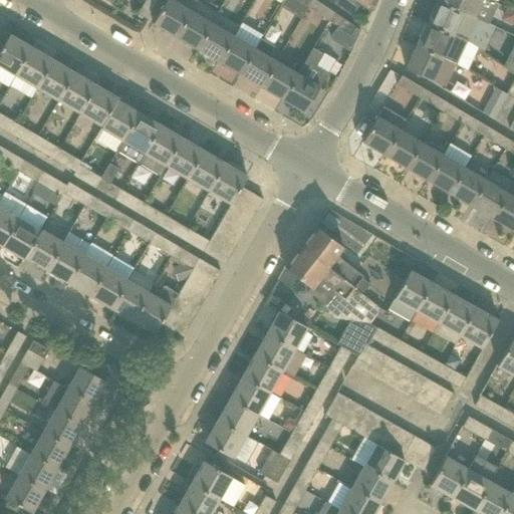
[(138,14),(146,19),(157,0),(143,0),(145,1),(138,14)]
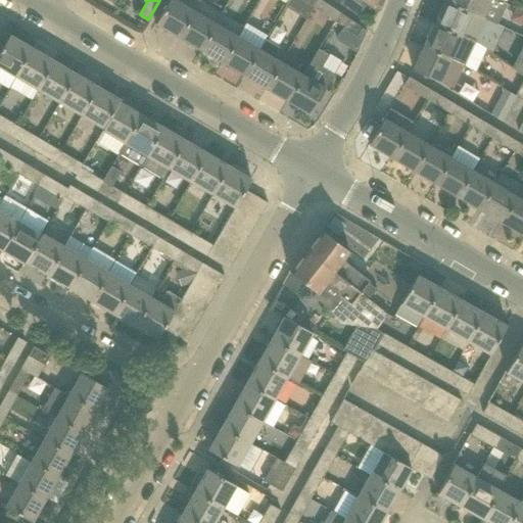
[(169,0),(155,24),(178,37),(199,0),(199,1),(199,0),(169,0)]
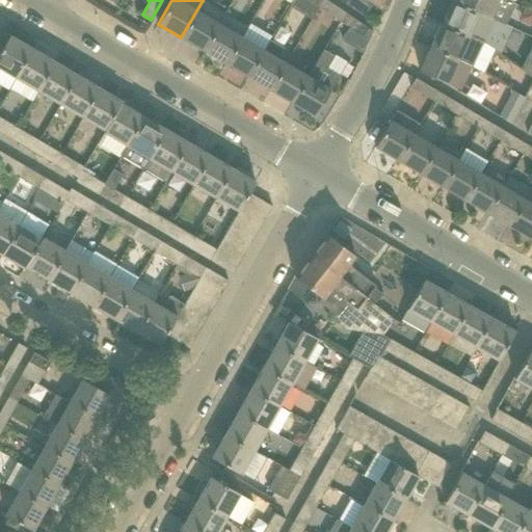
[(181,37),(203,51),(224,14),(203,1),(203,0),(181,37)]
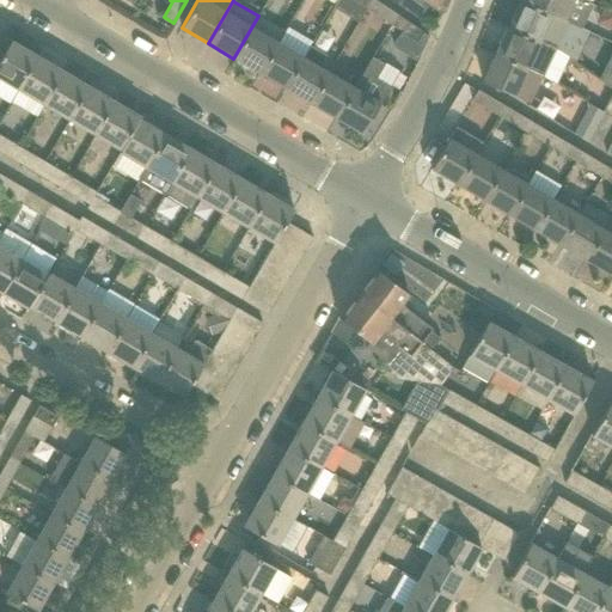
[(398,0),(396,4),(420,19),(427,8),(423,5),(415,0),(398,0)]
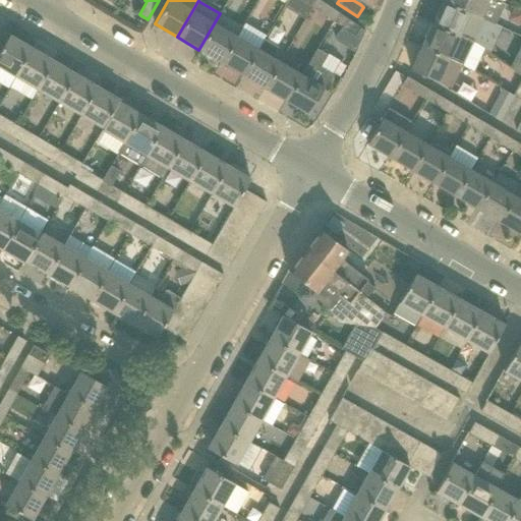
[(353,0),(360,4),(362,0),(368,4),(378,10),(380,0),(353,0)]
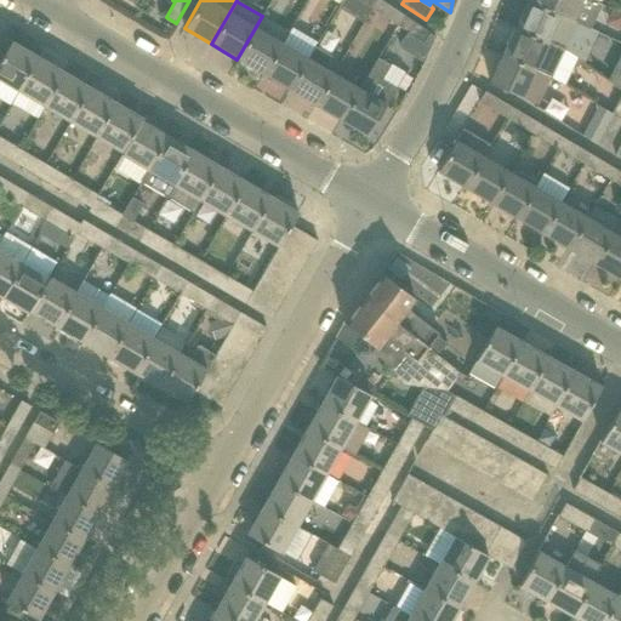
[(510,22),(519,0),(502,0),(495,15),(510,22)]
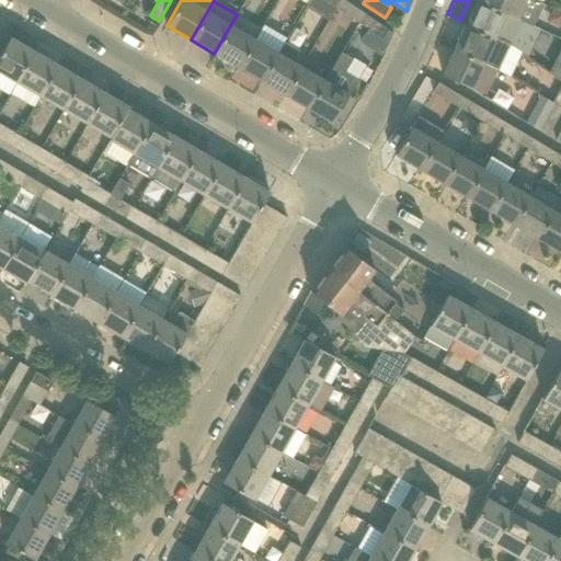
[(508,48),(521,20),(477,0),(464,27),(508,48)]
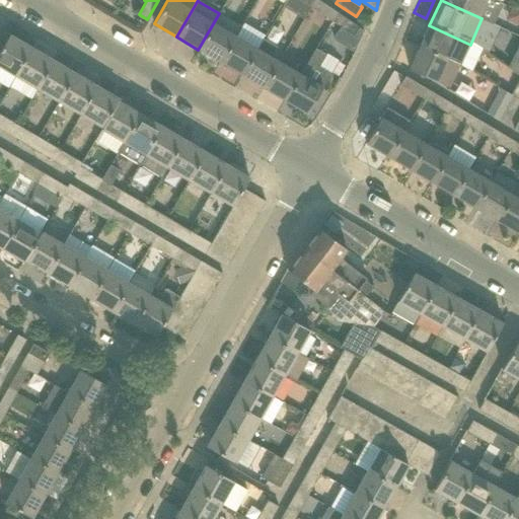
[(441,0),(482,18),(487,20),(494,23),(503,2),(502,2),(496,0),(441,0)]
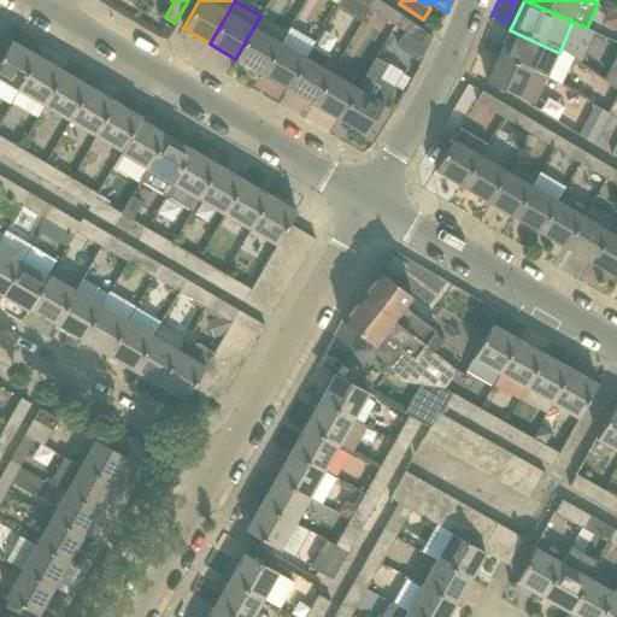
[(386,5),(378,15),(395,25),(401,16),(386,5)]
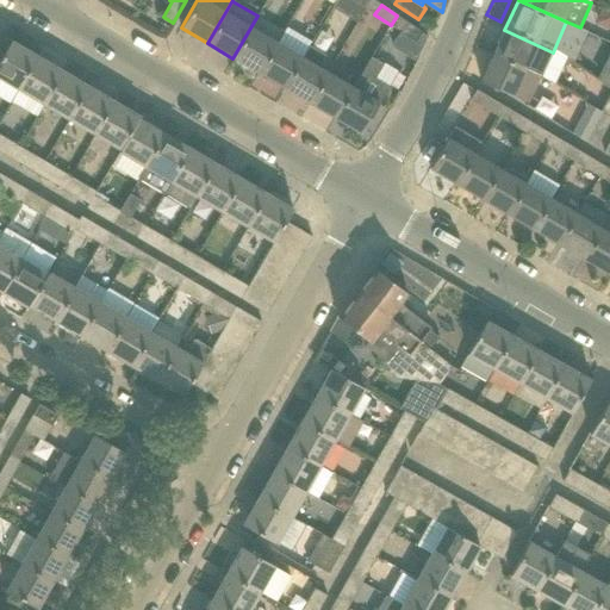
[(284,30),(257,16),(232,58),(259,73),(284,30)]
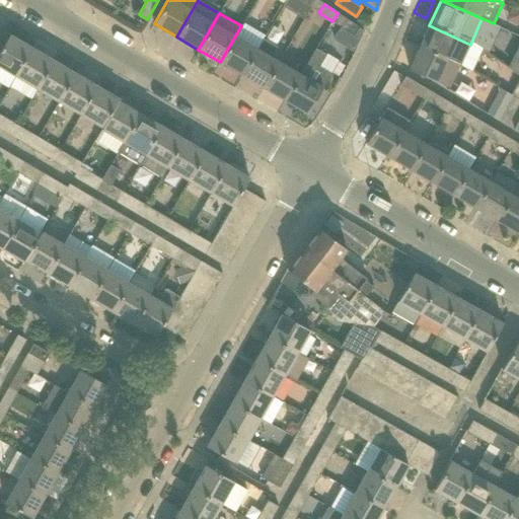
[(338,13),(332,21),(341,27),(354,35),(359,27),(338,13)]
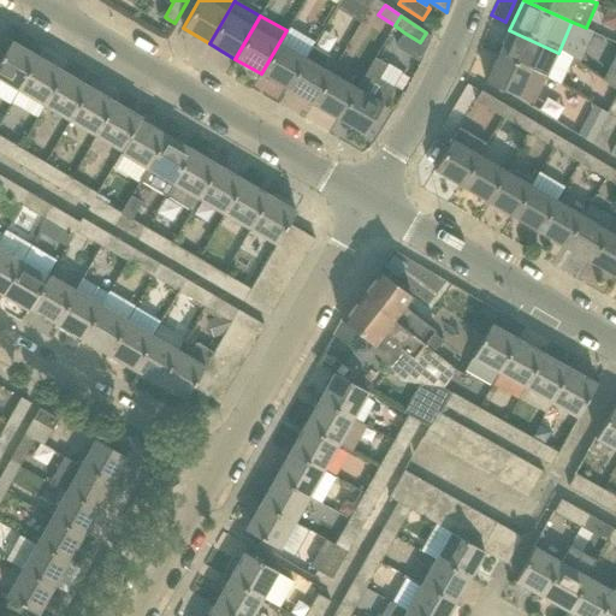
[(288,31),(286,30),(261,73),(286,89),(313,45),(288,30),(288,31)]
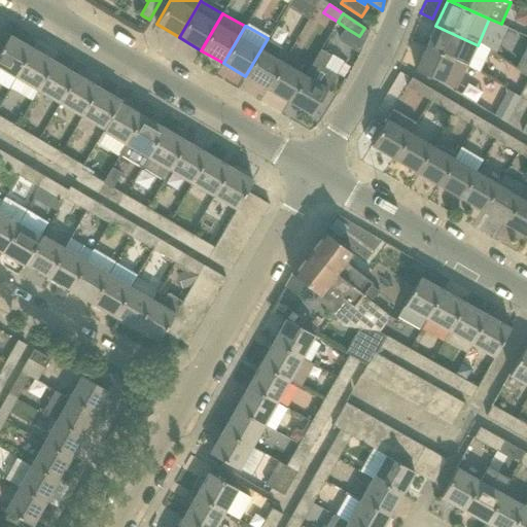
[(478,45),(435,26),(426,48),(452,61),(453,59),(468,66),(478,45)]
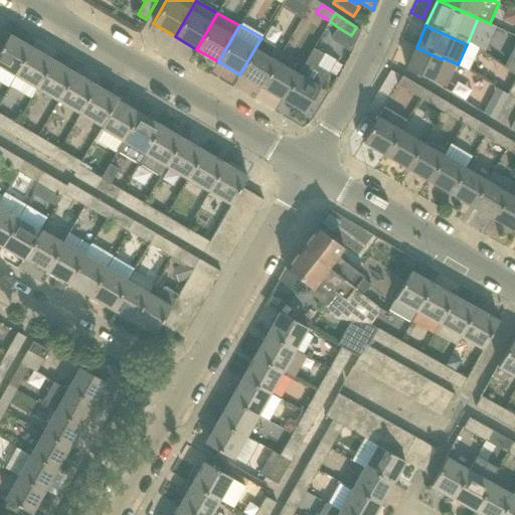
[(356,27),(351,35),(338,27),(330,38),(350,51),(357,39),(361,31),(361,30),(356,27)]
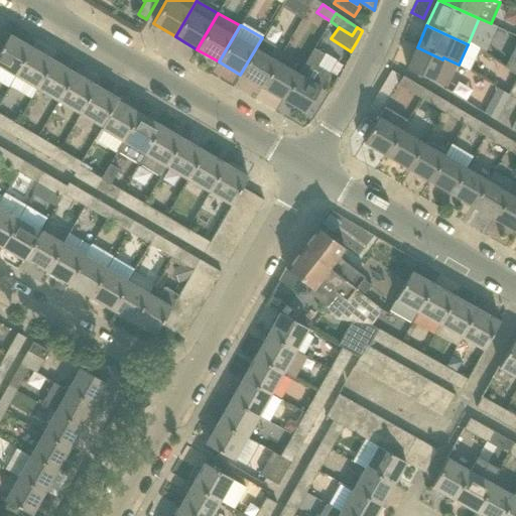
[(31,47),(10,34),(0,50),(0,66),(15,76),(31,47)]
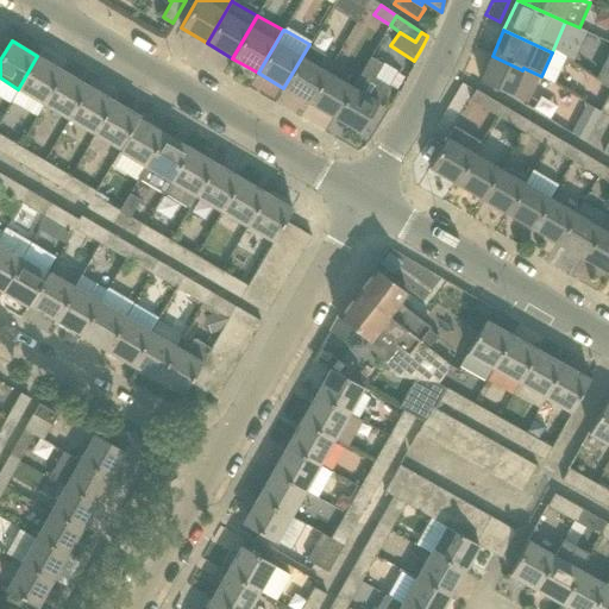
[(327,73),(318,67),(325,55),(309,45),(309,44),(283,88),(309,102),(327,73)]
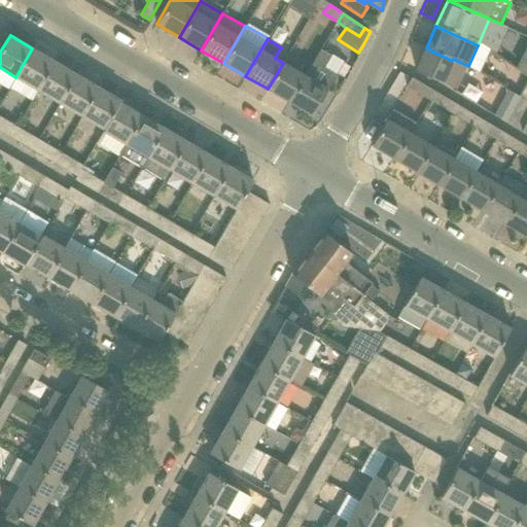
[(55,61),(33,48),(32,48),(15,77),(37,90),(55,61)]
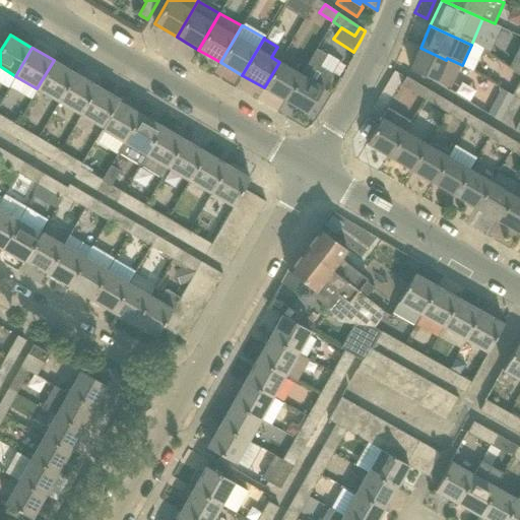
[(446,60),(420,48),(410,69),(451,88),(462,65),(447,58),(446,60)]
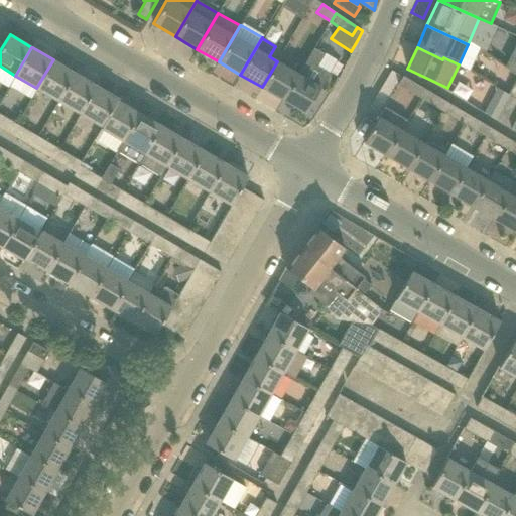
[(314,48),(298,75),(284,100),(305,113),(336,60),(314,48)]
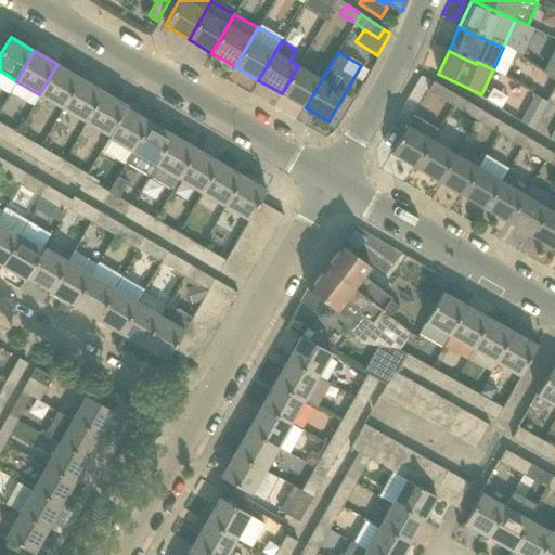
[(80,78),(59,65),(57,64),(39,94),(63,108),(80,78)]
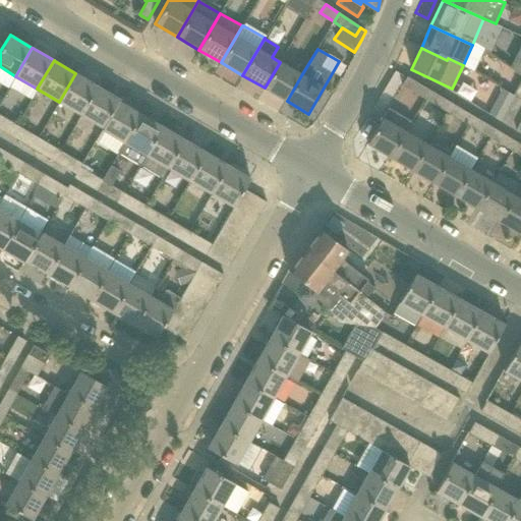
[(287,101),(301,75),(280,62),(265,88),(287,101)]
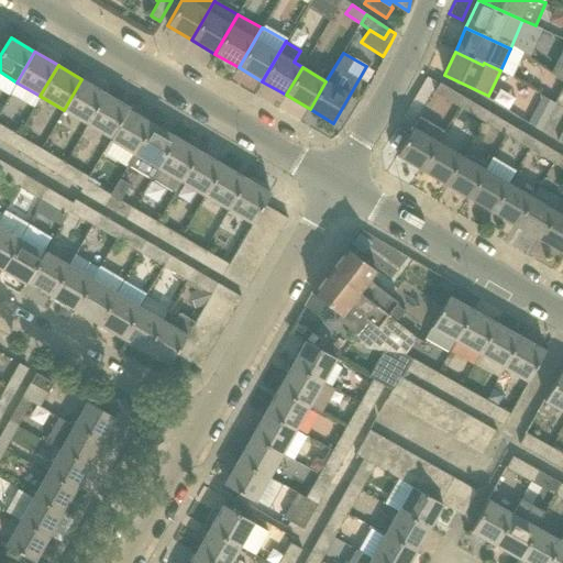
[(105,92),(83,79),(81,79),(64,110),(87,123),(105,92)]
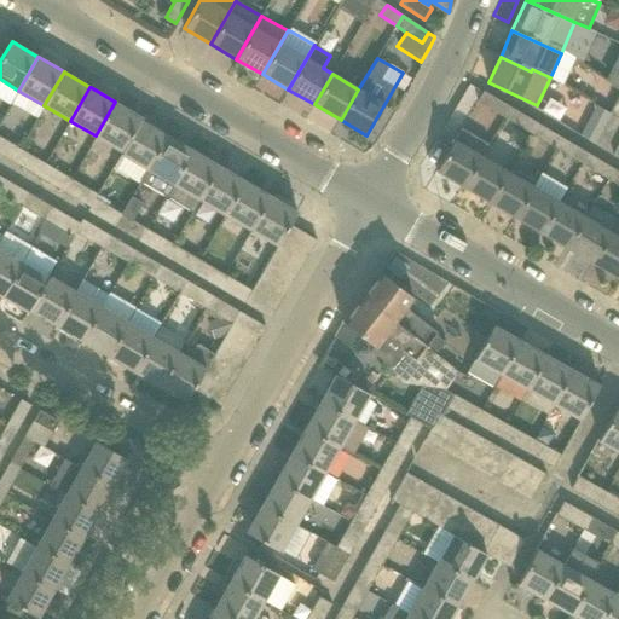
[(503,116),(509,108),(482,92),(478,100),(503,116)]
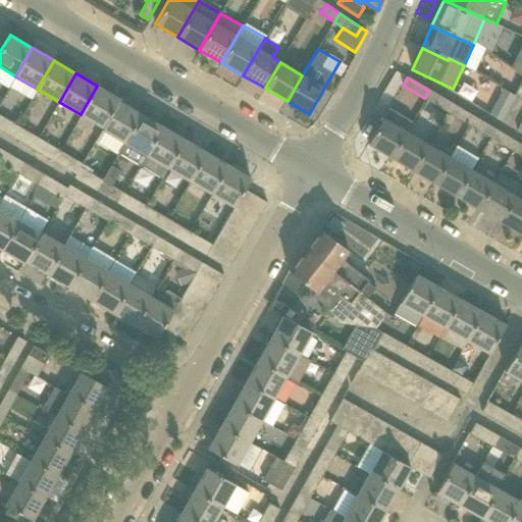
[(120,100),(98,87),(97,86),(81,114),(103,127),(119,101),(120,100)]
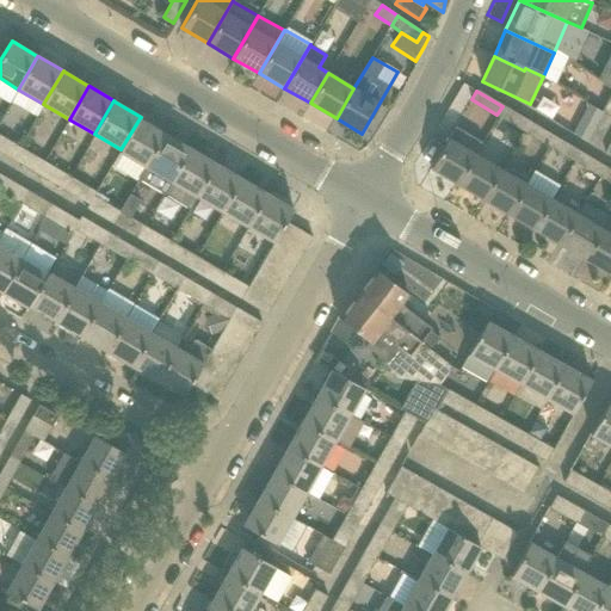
[(610,110),(605,107),(603,112),(590,104),(574,133),(587,141),(598,147),(610,122),(610,110)]
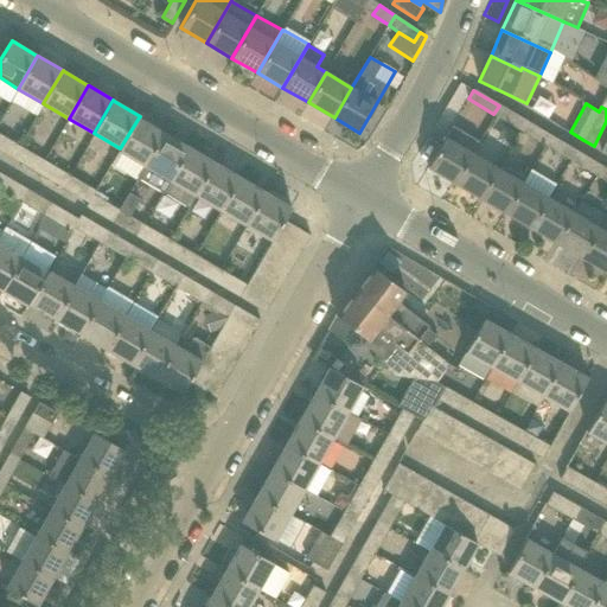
[(519,128),(524,120),(499,106),(493,114),(519,128)]
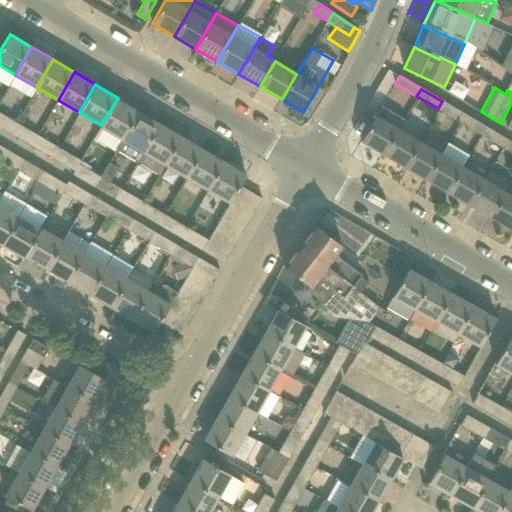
[(139,112),(138,112),(117,99),(101,125),(100,127),(121,139),(122,140),(139,112)]
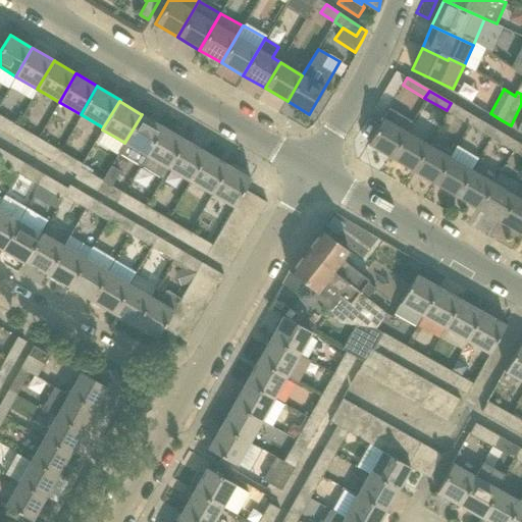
[(473,116),(451,103),(447,110),(469,123),(473,116)]
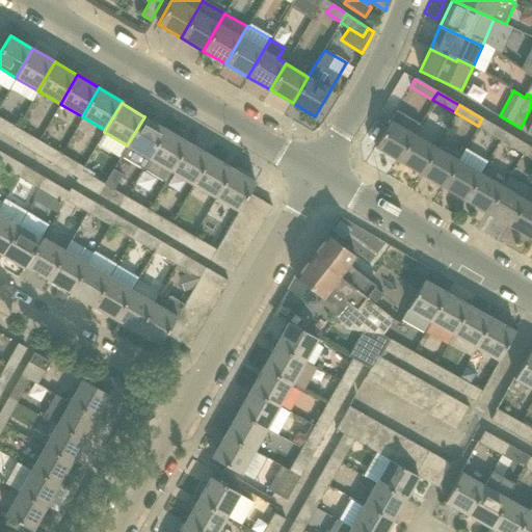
[(418,123),(396,110),(375,147),(397,160),(413,134),(411,133),(418,123)]
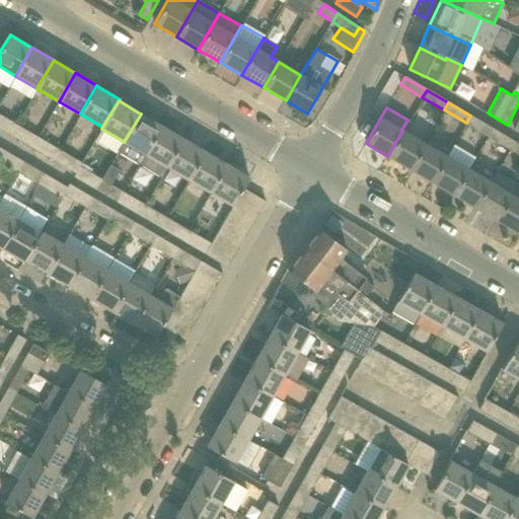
[(139,165),(162,127),(141,114),(124,142),(123,141),(117,152),(139,165)]
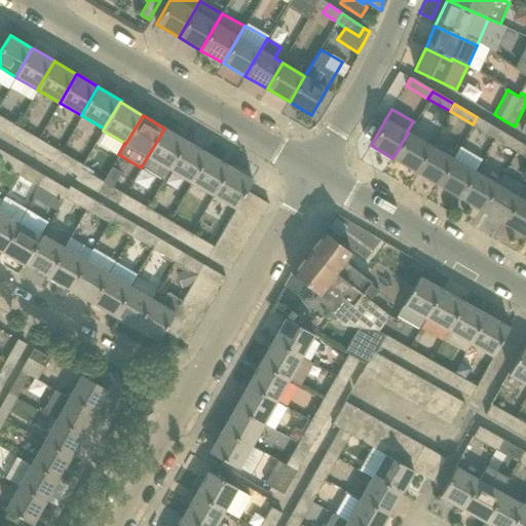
[(16,125),(0,116),(0,130),(10,137),(16,125)]
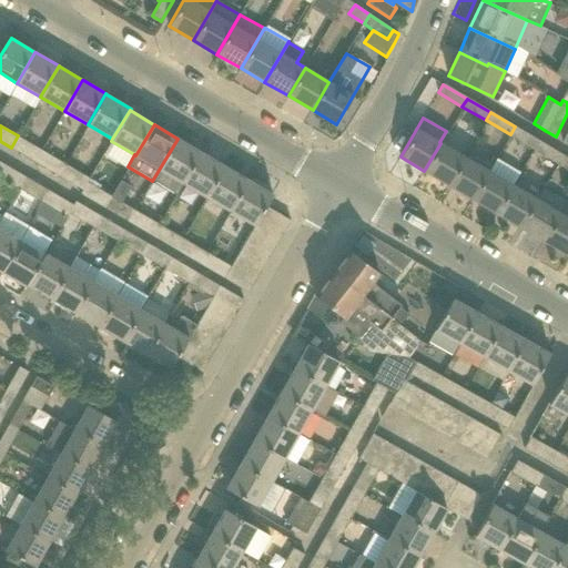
[(534,149),(538,141),(515,127),(510,134),(534,149)]
